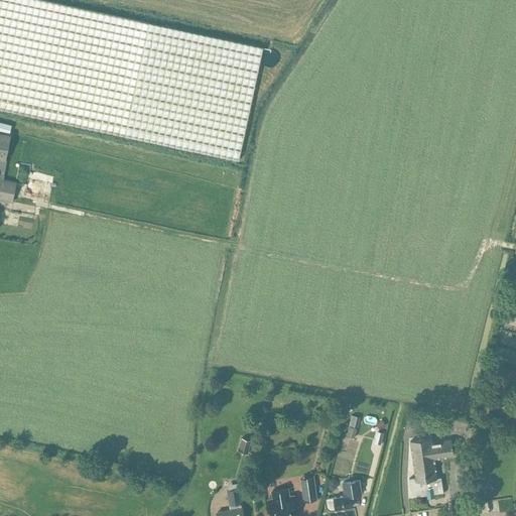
[(119,134),(240,159),(256,83),(263,46),(143,21),(142,22),(37,0),(0,0),(0,107),(119,133),(119,134)]
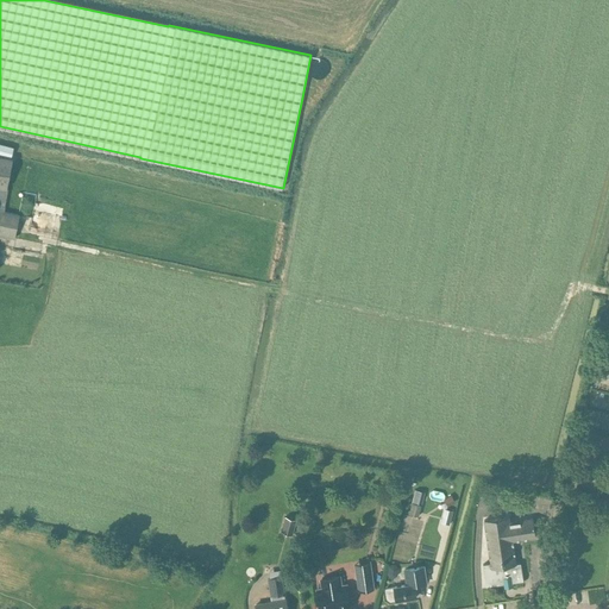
[(13,148),(0,143),(0,154),(11,157),(13,148)]
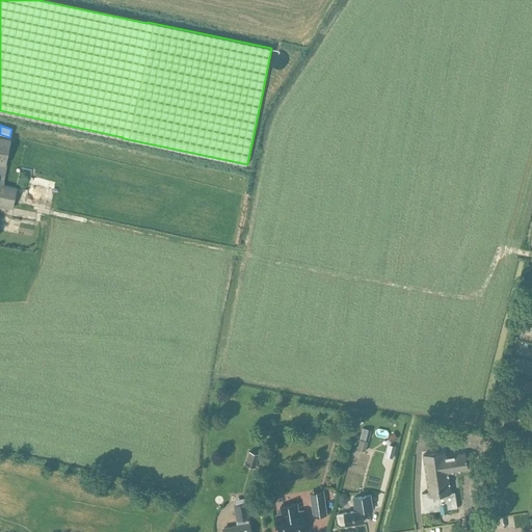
[(0,206),(12,208),(17,187),(3,185),(7,164),(6,164),(11,139),(0,136),(0,206)]
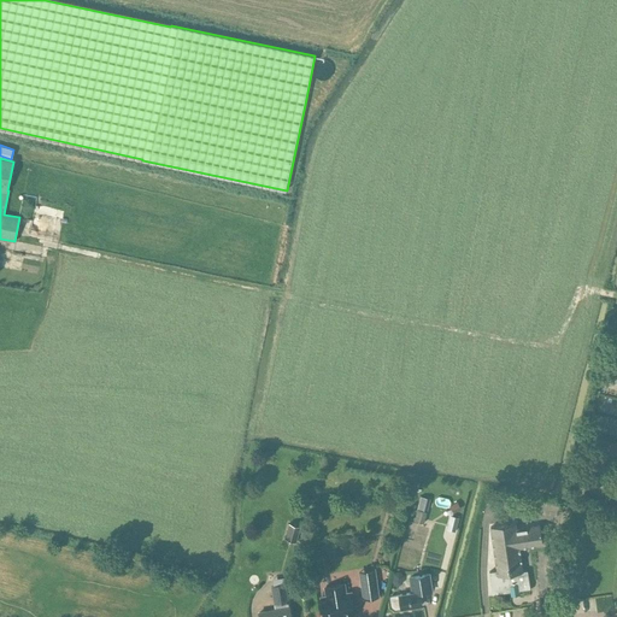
[(17,258),(15,270),(37,274),(40,260),(17,258)]
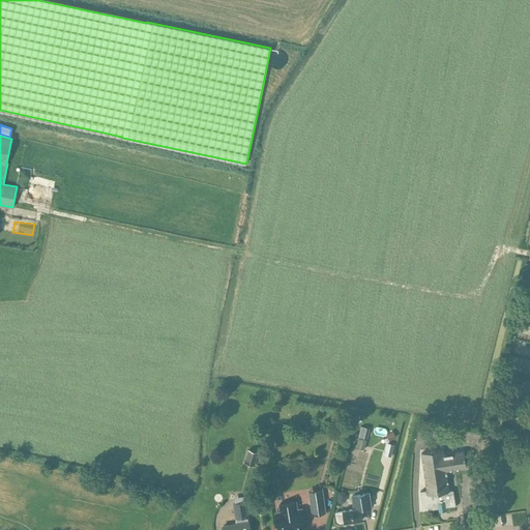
[(353,417),(355,409),(349,408),(347,416),(353,417)]
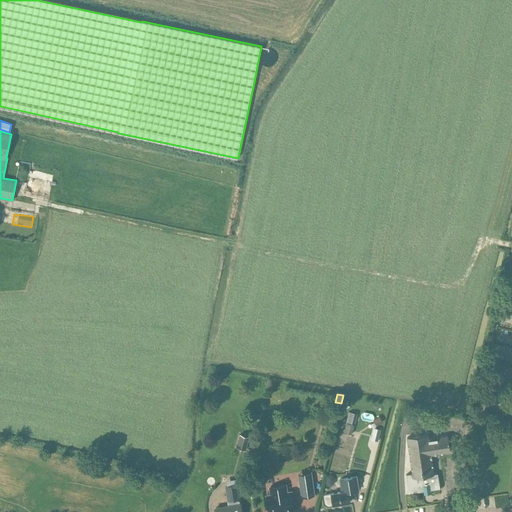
[(351,433),(356,413),(349,411),(344,431),(351,433)]
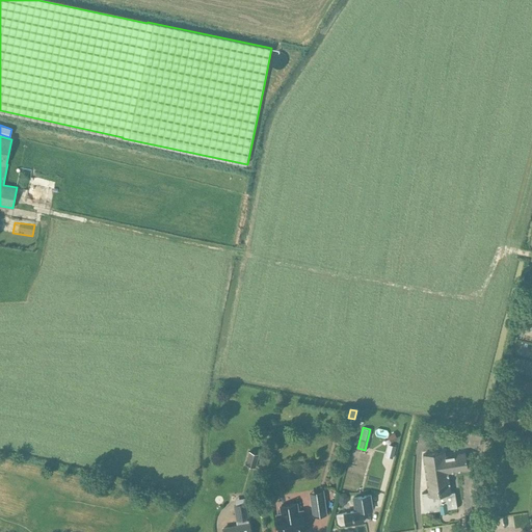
[(245,464),(255,467),(258,454),(248,451),(245,464)]
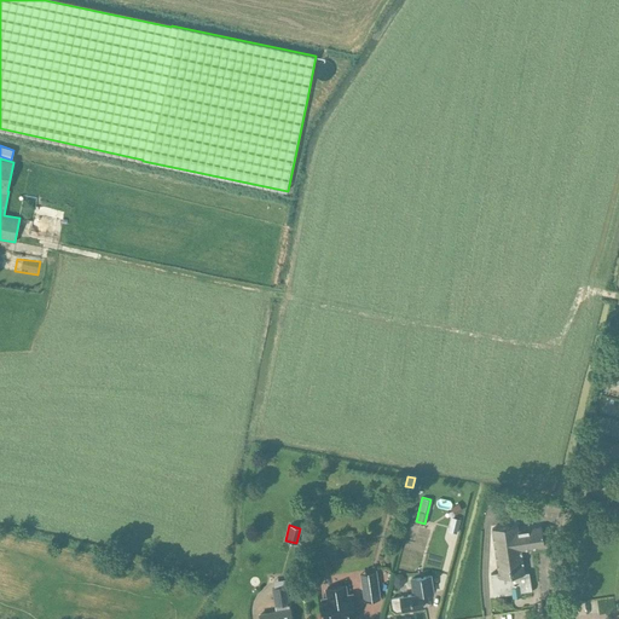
[(491,574),(495,596),(512,594),(532,590),(530,573),(525,573),(521,550),(544,547),(542,527),(518,531),(518,526),(492,530),(498,573),(491,574)]
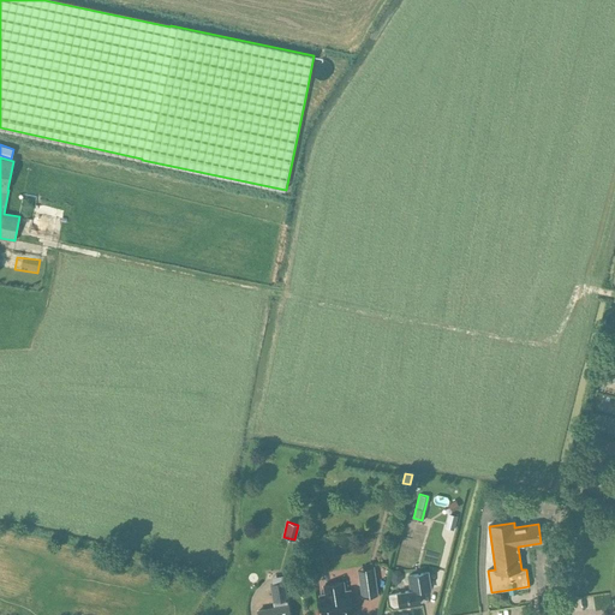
[(390,595),(392,608),(400,605),(400,607),(421,603),(419,591),(431,590),(429,572),(407,575),(410,591),(398,593),(390,595)]
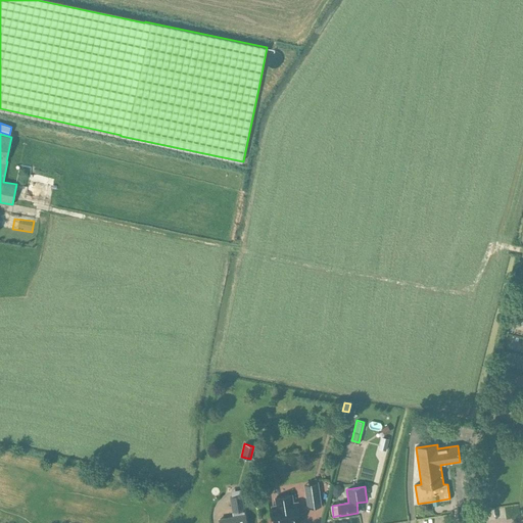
[(305,493),(307,508),(322,506),(320,491),(305,493)]
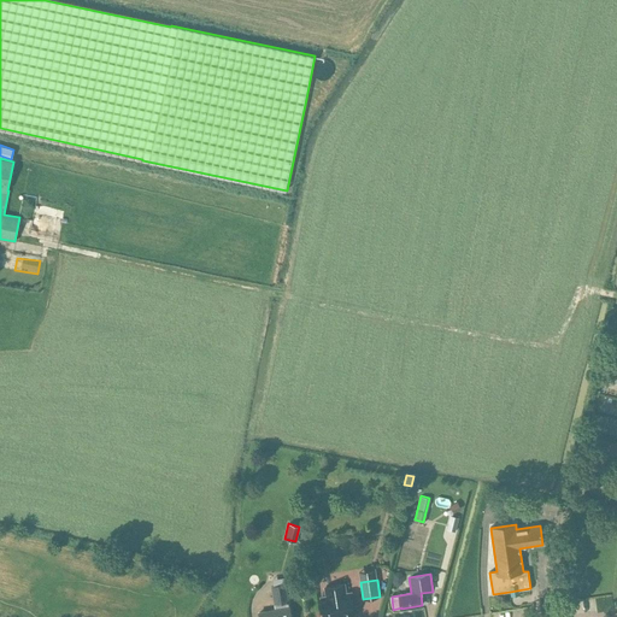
[(288,601),(289,601),(286,583),(271,587),(275,605),(276,610),(259,613),(259,616),(291,616),(289,609),(288,601)]
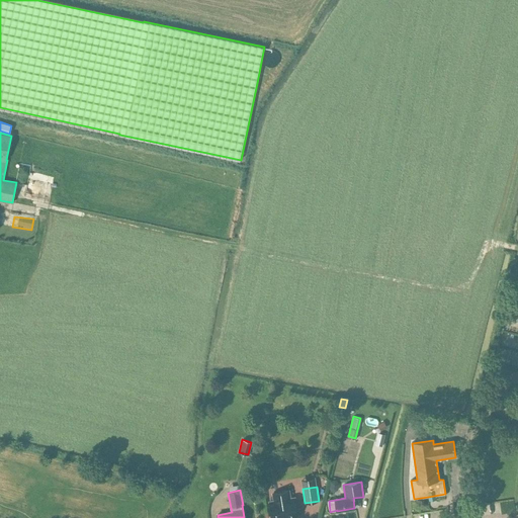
[(270,502),(272,517),(283,517),(288,517),(287,517),(290,517),(297,517),(294,498),(289,499),(288,491),(273,493),(275,501),(270,502)]
